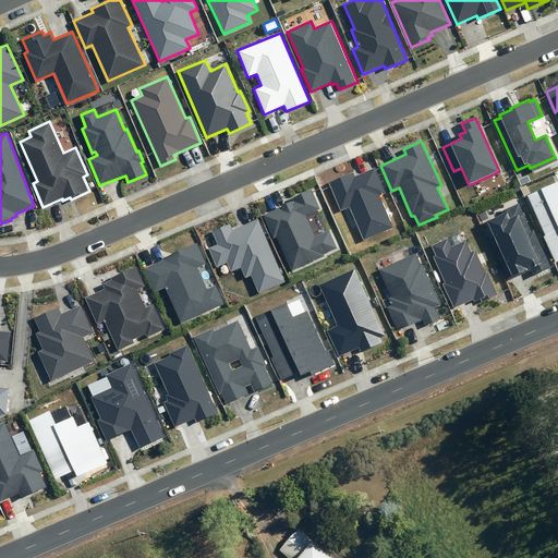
[(355,177),(353,172),(328,183),(340,211),(350,207),(364,240),(393,228),(379,195),(386,193),(375,168),(355,177)]
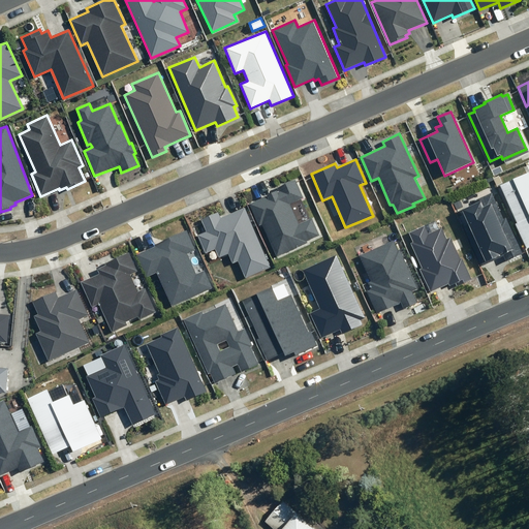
[(528,174),(528,173),(500,185),(517,223),(516,223),(526,248),(528,247),(528,174)]
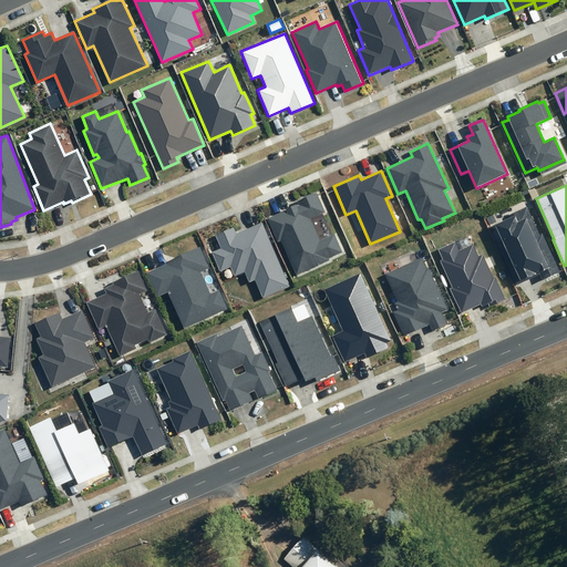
[(325,212),(317,194),(298,202),(300,205),(267,219),(277,243),(280,241),(296,276),(329,260),(329,258),(342,253),(334,235),(320,241),(310,218),(325,212)]
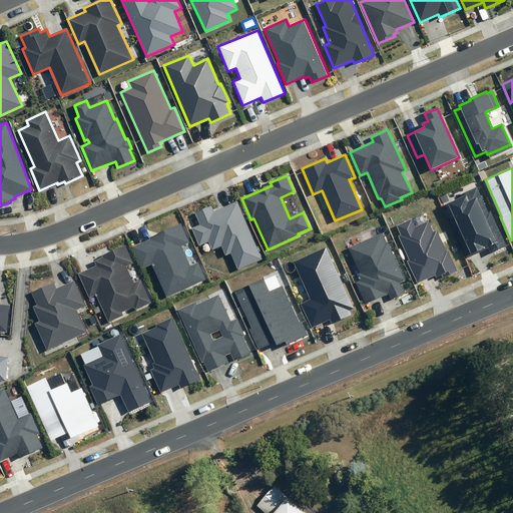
[(488,247),(491,253),(507,246),(491,211),(488,212),(477,187),(457,196),(458,198),(443,205),(467,258),(488,247)]
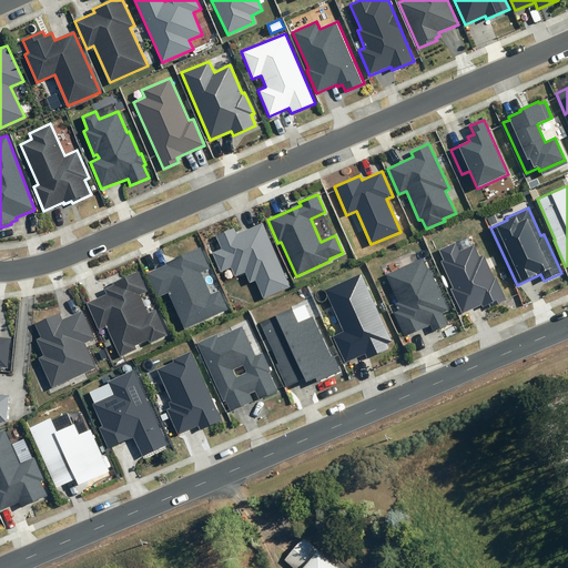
[(237,233),(234,227),(214,235),(220,249),(211,252),(220,272),(232,267),(235,276),(245,272),(250,282),(256,280),(264,297),(290,286),(263,223),(237,233)]
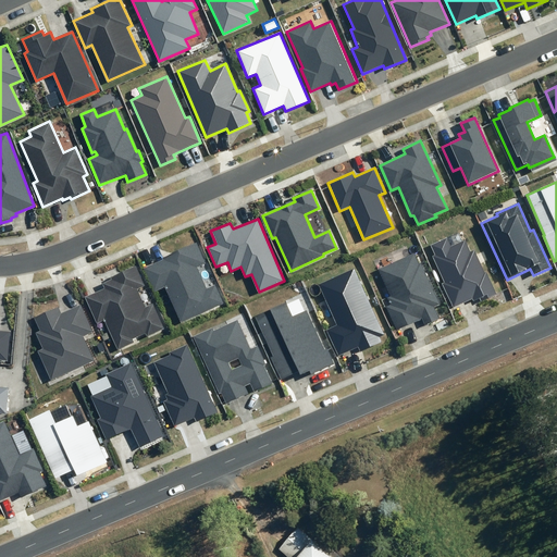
[(452,246),(447,237),(431,245),(435,255),(433,257),(445,283),(443,284),(454,307),(472,298),(474,301),(480,298),(481,302),(497,295),(486,272),(484,272),(474,250),(471,251),(465,239),(452,246)]
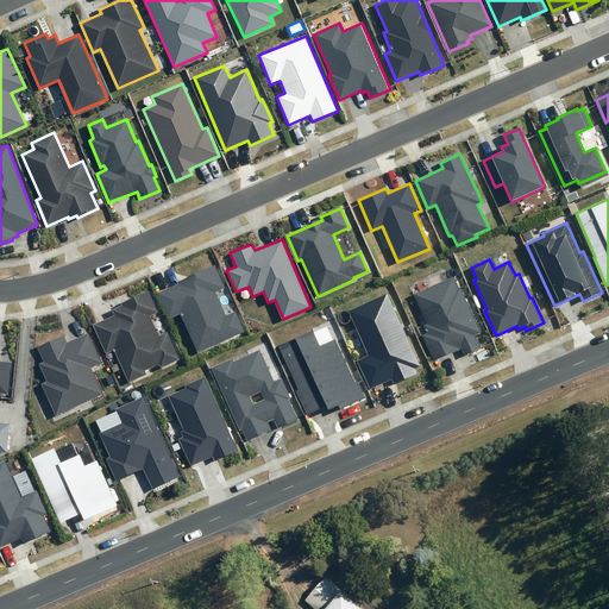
[(180,314),(199,353),(245,332),(236,312),(226,315),(215,292),(224,288),(214,267),(177,283),(179,284),(157,294),(169,319),(180,314)]
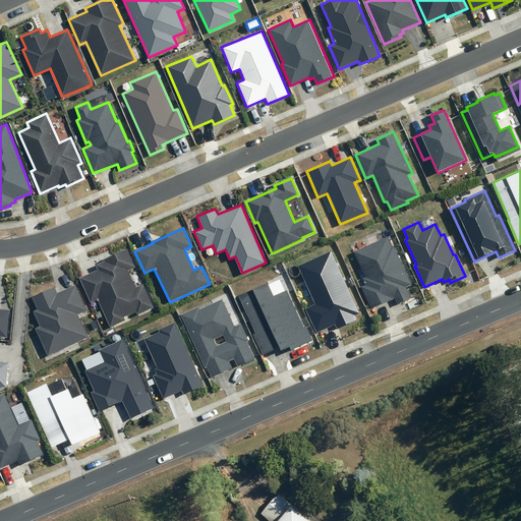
[(392,246),(388,237),(354,252),(365,277),(362,279),(365,285),(361,287),(371,308),(395,298),(397,304),(411,298),(406,287),(412,285),(394,245),(392,246)]
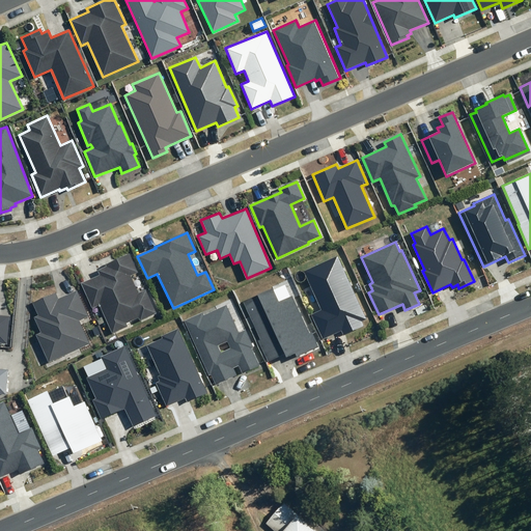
[(140,318),(155,312),(145,290),(139,294),(131,275),(138,272),(130,254),(105,264),(105,267),(96,270),(100,275),(81,283),(92,308),(99,305),(112,334),(128,327),(127,324),(140,317),(140,318)]
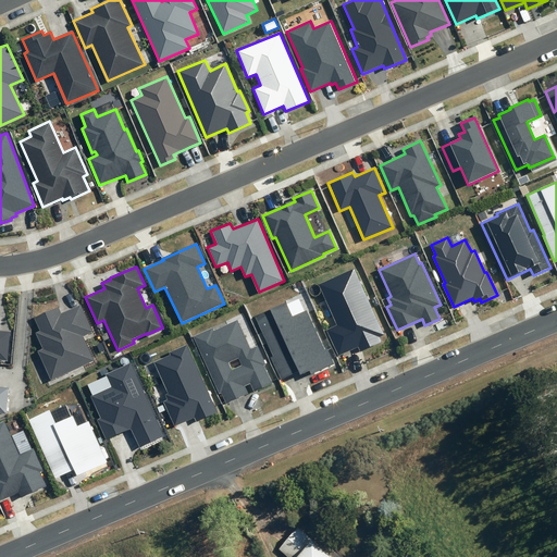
[(384,335),(354,269),(319,285),(337,325),(326,330),(338,357),(358,347),(360,351),(382,342),(379,337),(384,335)]
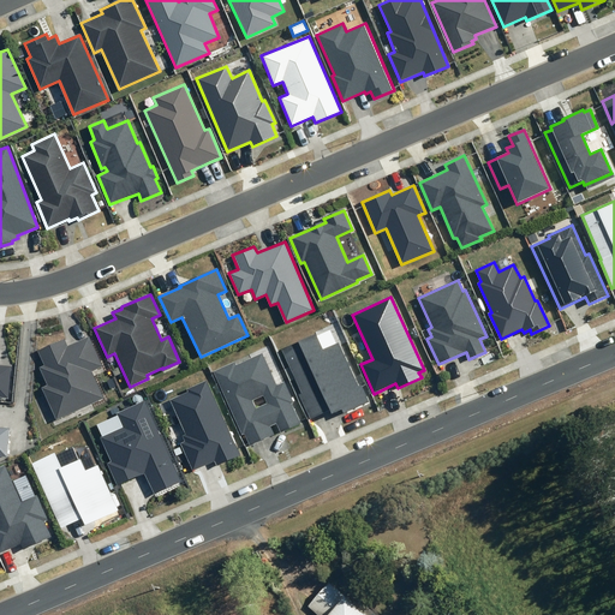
[(47,386),(42,388),(57,419),(103,398),(91,371),(103,366),(89,335),(67,345),(65,339),(37,351),(45,365),(40,368),(47,386)]
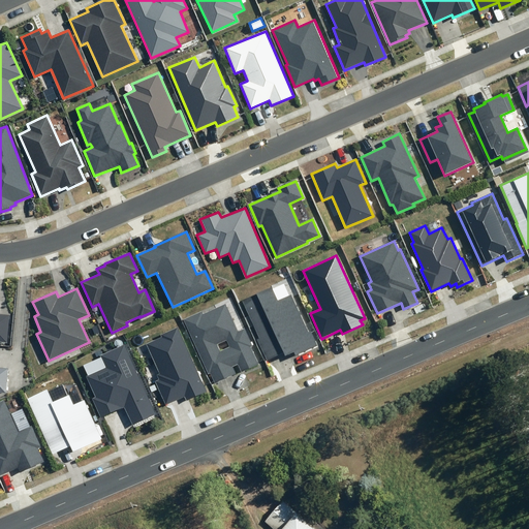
[(277,301),(272,288),(243,302),(259,339),(257,339),(267,362),(283,354),(284,358),(293,353),(294,355),(316,345),(311,332),(309,333),(291,294),(277,301)]
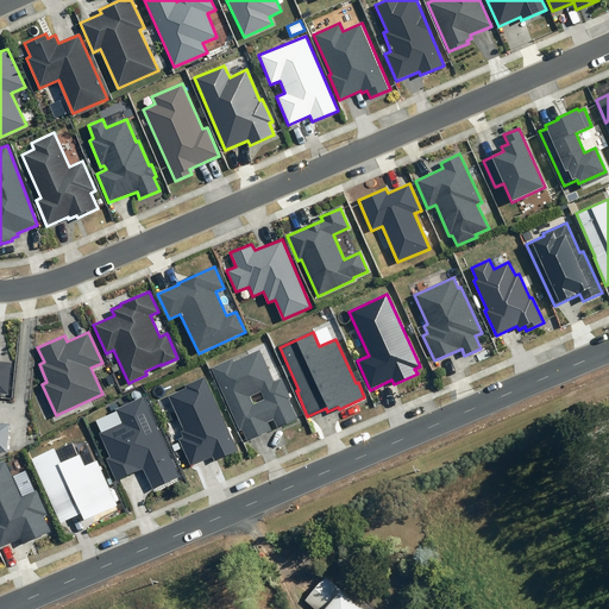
[(233,358),(212,368),(239,431),(243,428),(248,440),(270,431),(267,422),(274,419),(277,428),(297,420),(288,400),(292,399),(282,377),(274,381),(259,350),(234,362),(233,358)]
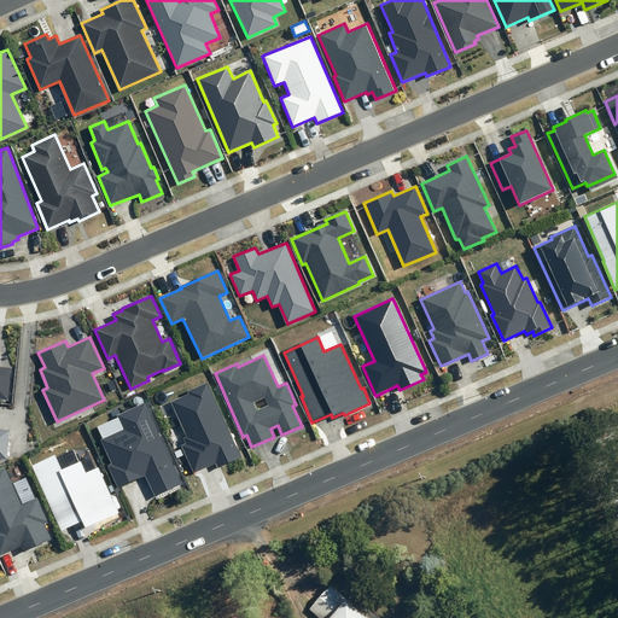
[(0,400),(9,401),(12,368),(0,366),(0,400)]
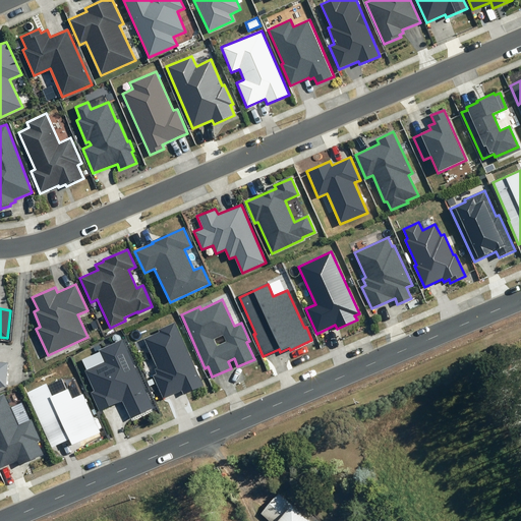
[(203,385),(174,323),(159,330),(160,332),(143,339),(157,367),(154,368),(156,373),(152,375),(163,399),(182,390),(183,394),(203,385)]
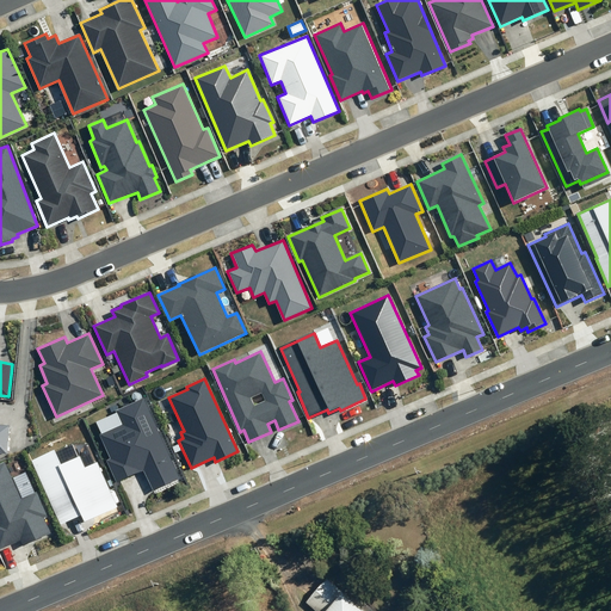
[(102,433),(100,434),(111,458),(106,461),(116,481),(144,469),(154,489),(179,479),(143,399),(115,411),(116,413),(96,421),(102,433)]
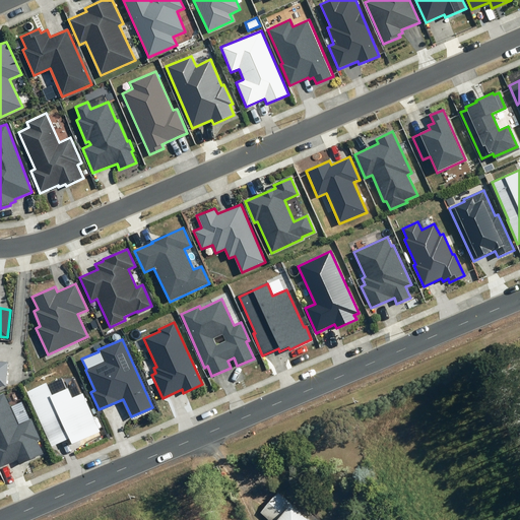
[(52,395),(46,383),(27,392),(52,447),(69,439),(71,444),(100,432),(83,394),(72,398),(68,388),(52,395)]
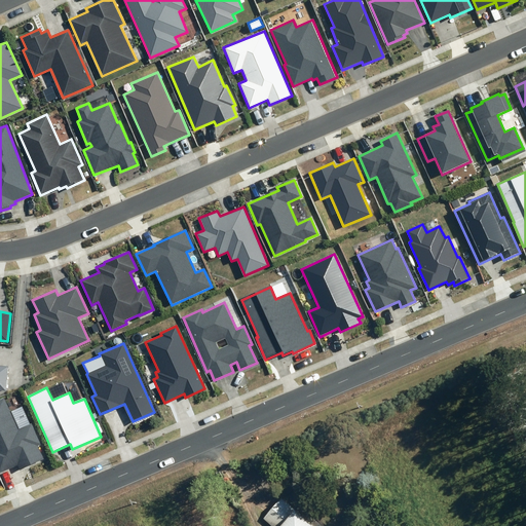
[(17,430),(3,398),(0,399),(0,473),(17,465),(20,470),(43,458),(37,445),(40,444),(31,424),(17,430)]
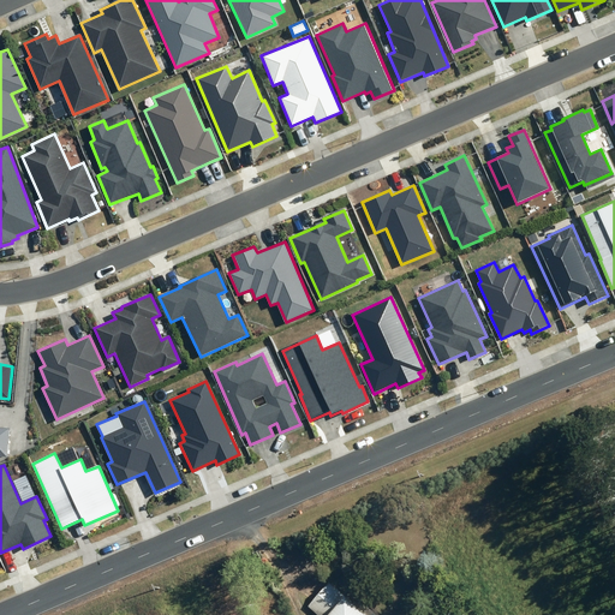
[(419,581),(416,586),(417,592),(422,595),(428,593),(431,589),(430,584),(424,580),(419,581)]
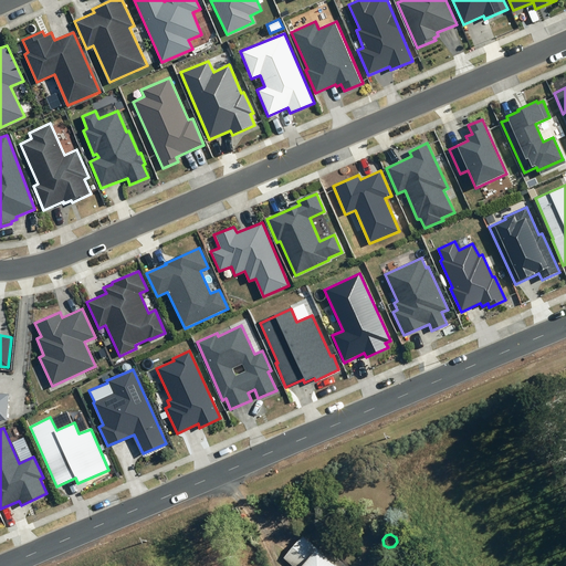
[(343,565),(324,548),(323,549),(306,535),(285,558),(294,565),(343,565)]
